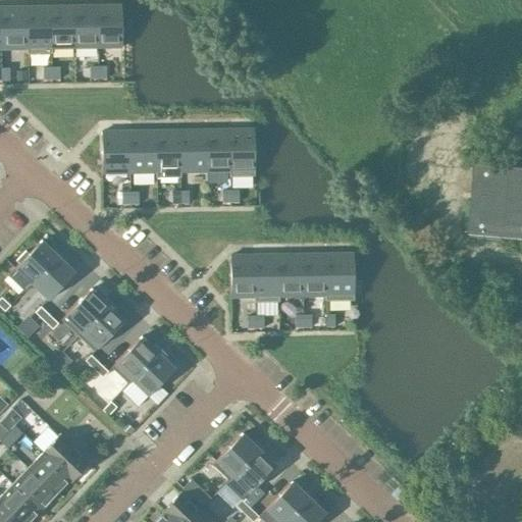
[(97,48),(96,5),(73,6),(73,48),(97,48)]
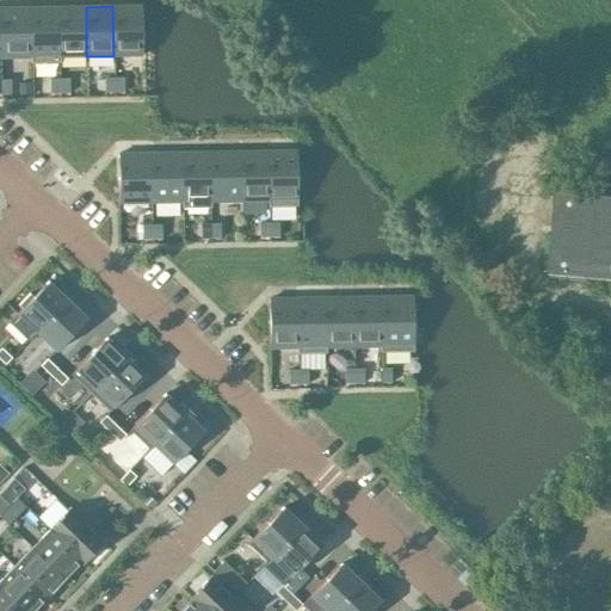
[(142,56),(141,6),(112,6),(113,56),(142,56)]
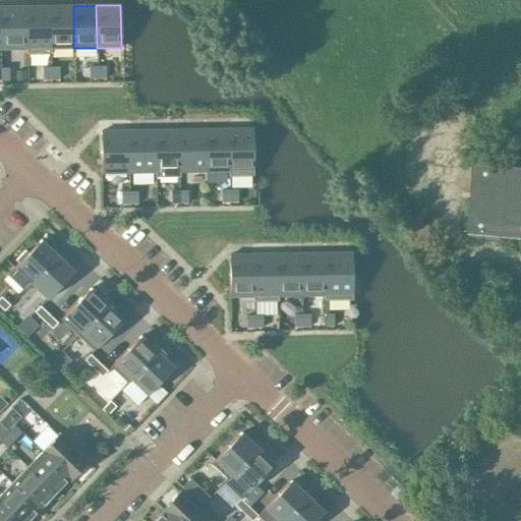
[(27,54),(26,6),(0,6),(0,25),(0,50),(26,49),(26,54),(27,54)]
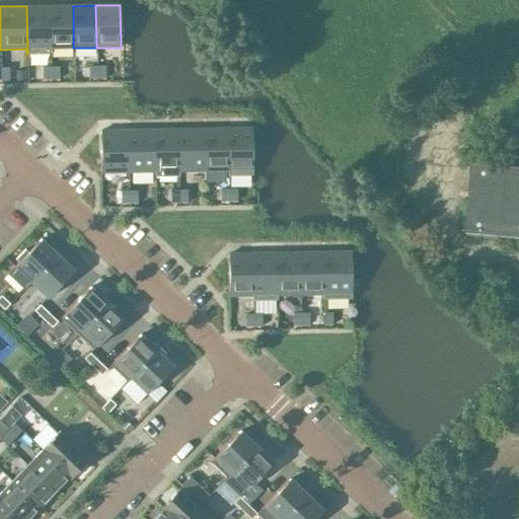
[(51,54),(50,6),(26,6),(27,54),(51,54)]
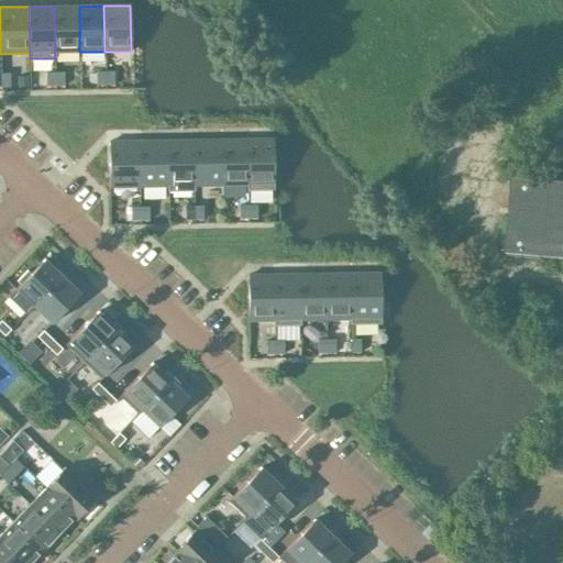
[(79,52),(79,7),(54,7),(55,58),(56,58),(55,53),(79,52)]
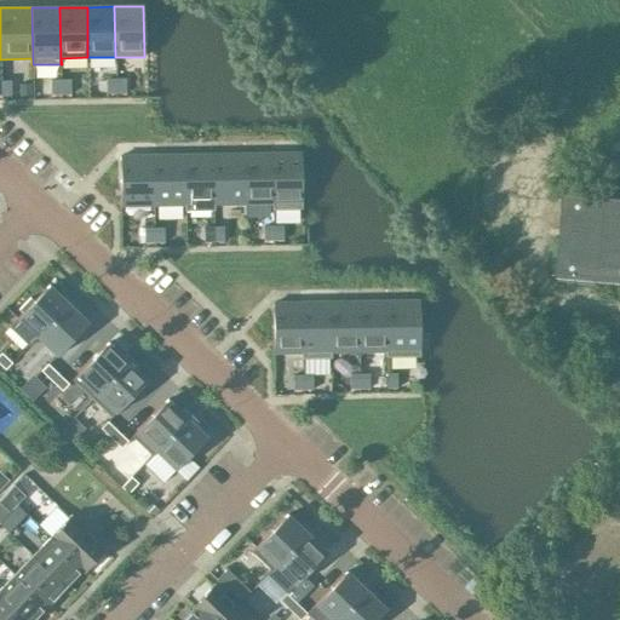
[(116,93),(116,79),(107,80),(107,93),(116,93)]
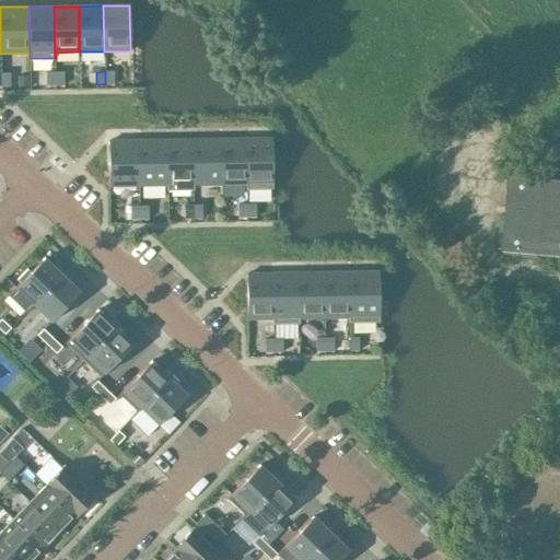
[(114,71),(105,71),(105,84),(114,84),(114,71)]
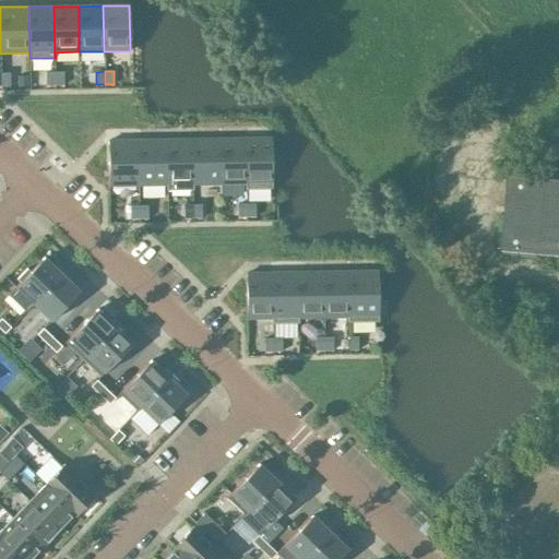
[(55,85),(55,72),(46,72),(46,85),(55,85)]
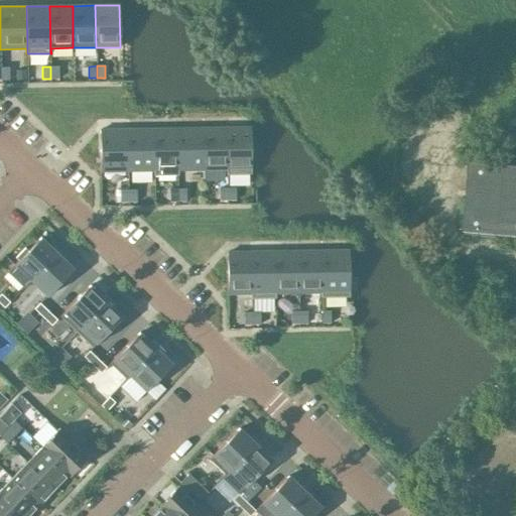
[(58,67),(50,67),(50,79),(58,79),(58,67)]
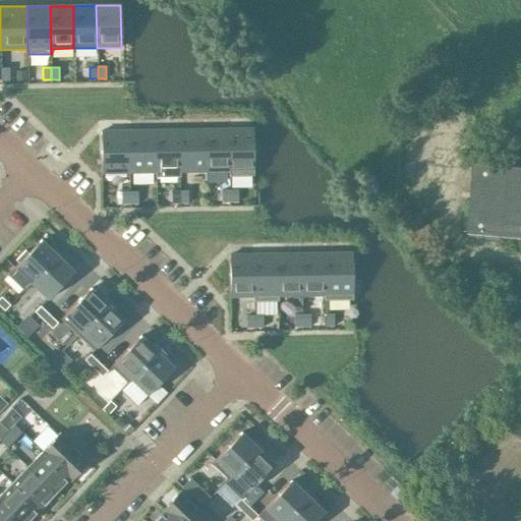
[(9,68),(1,68),(1,80),(9,80),(9,68)]
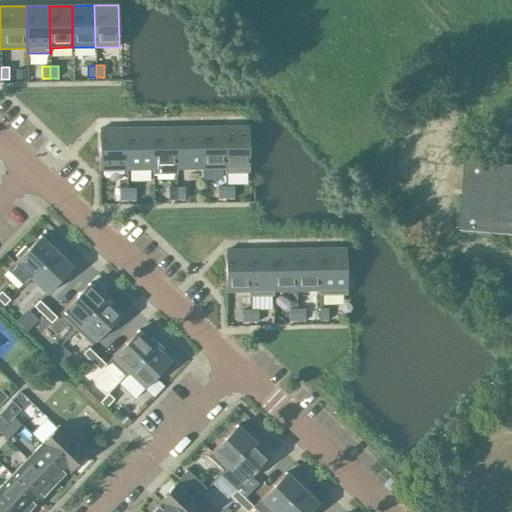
[(249,173),(248,126),(225,127),(225,173),(249,173)]
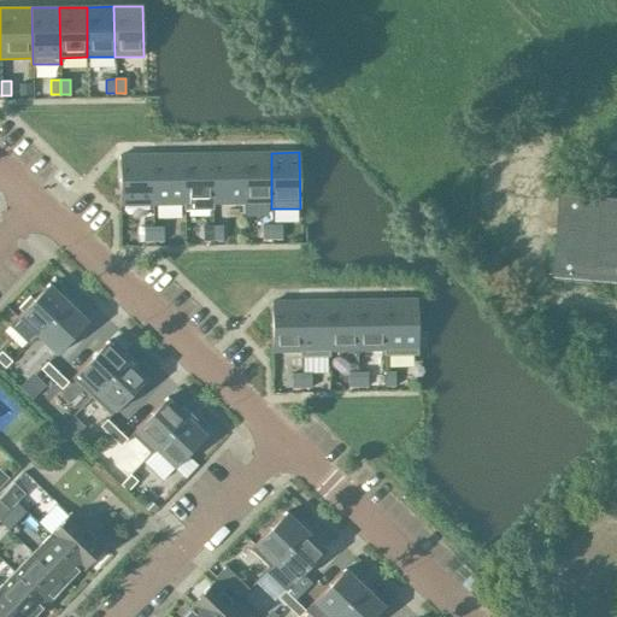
[(244,204),(244,153),(211,154),(212,210),(213,210),(213,204),(244,204)]
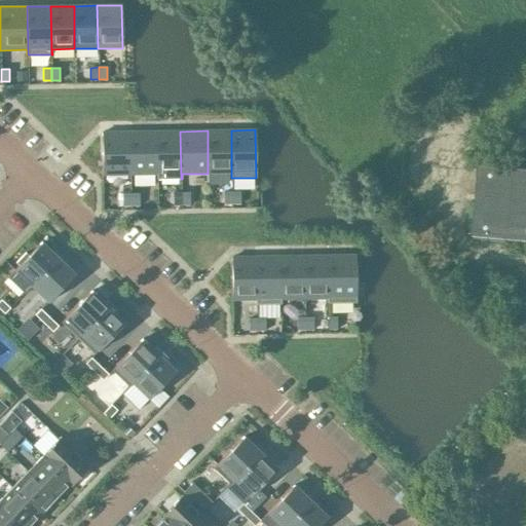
[(231,178),(231,130),(208,130),(208,174),(230,173),(230,178),(231,178)]
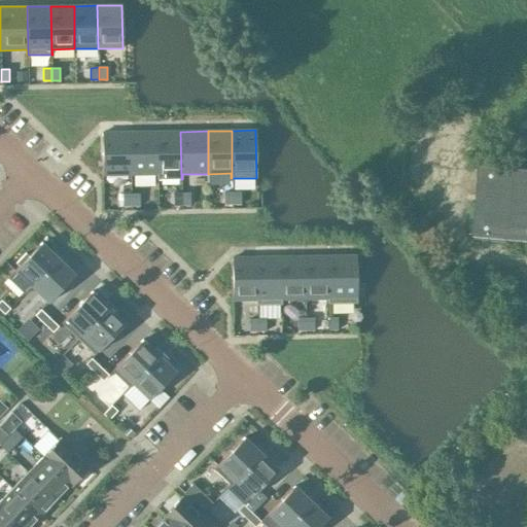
[(131,175),(130,132),(102,133),(103,175),(131,175)]
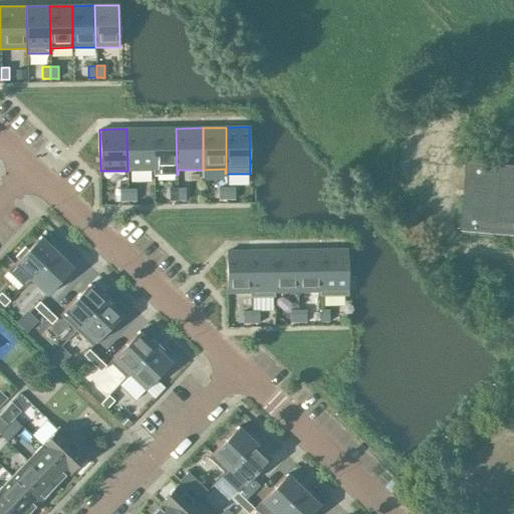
[(154,175),(154,129),(126,129),(127,171),(153,171),(154,175)]
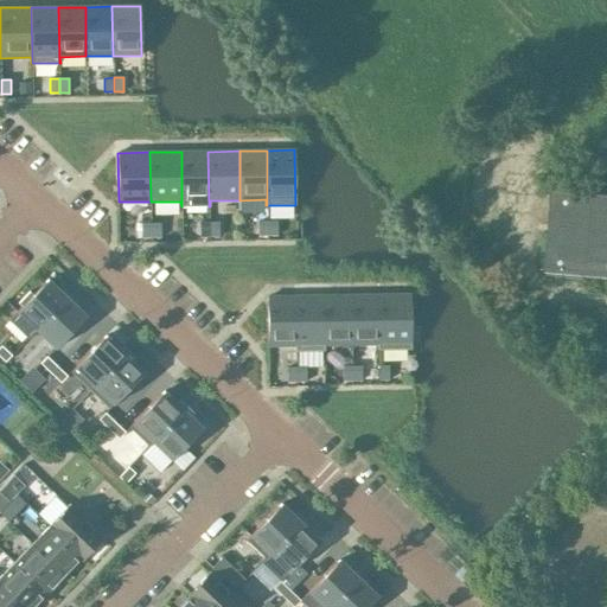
[(209,206),(208,152),(181,152),(181,206),(209,206)]
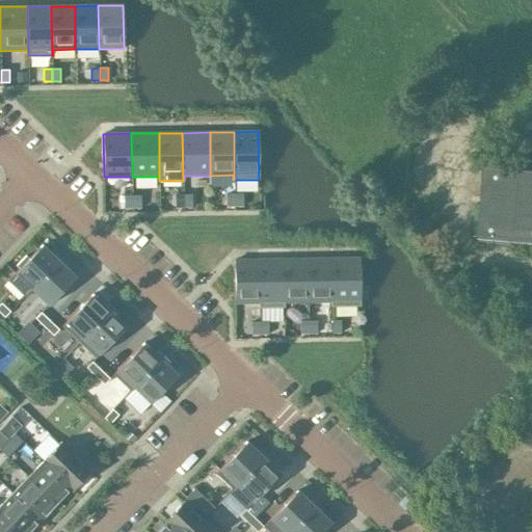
[(531,170),(484,166),(477,238),(531,243),(531,170)]
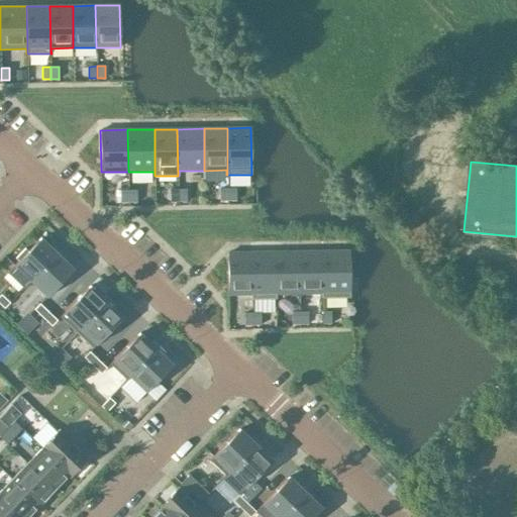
[(228,200),(228,189),(220,189),(220,201),(228,200)]
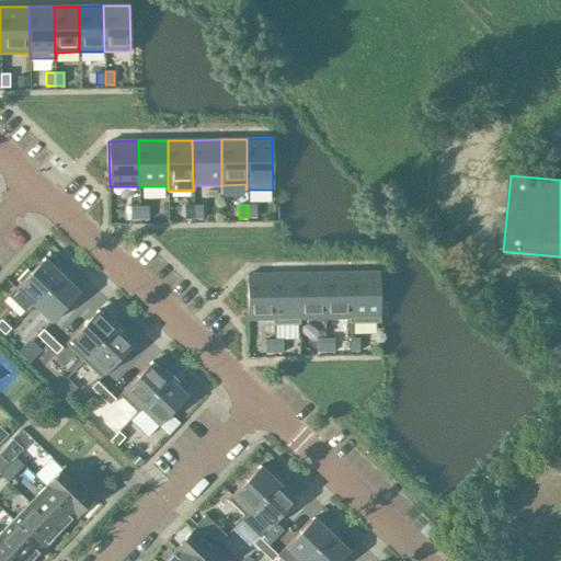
[(148,206),(139,207),(140,219),(149,219),(148,206)]
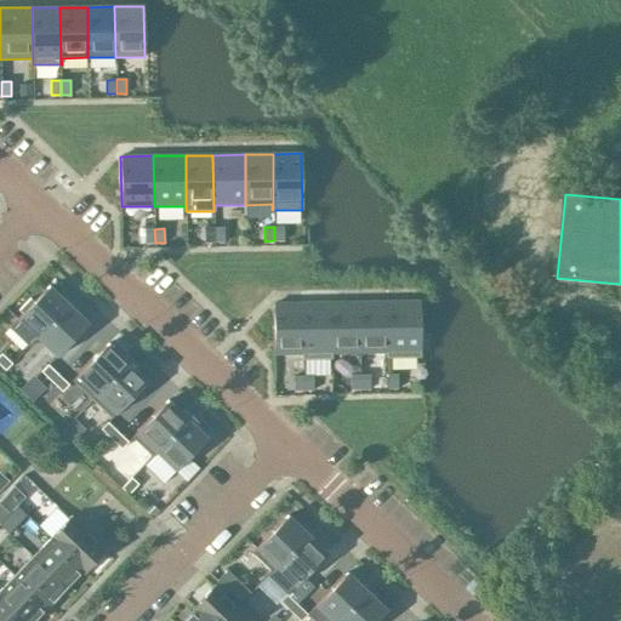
[(215,241),(215,228),(204,228),(205,241),(215,241)]
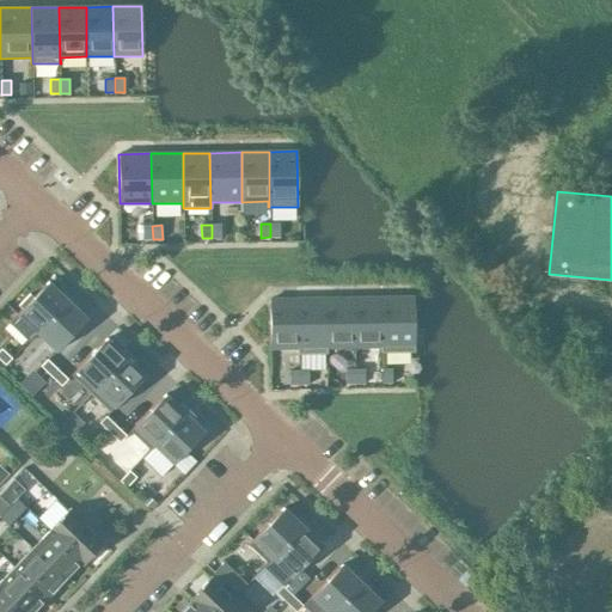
[(153,239),(152,226),(142,226),(144,239),(153,239)]
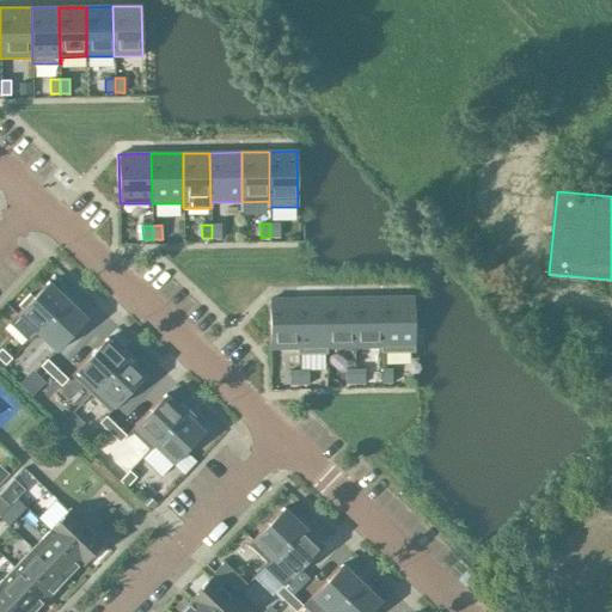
[(36,334),(69,298),(67,300),(48,282),(34,298),(30,294),(18,306),(22,310),(8,323),(29,342),(37,334),(36,334)]
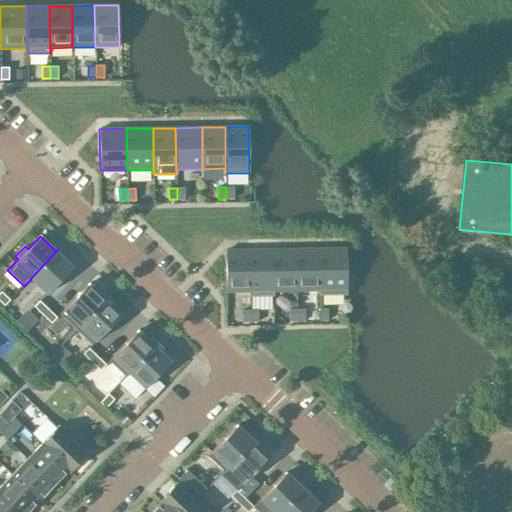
[(347,295),(346,248),(319,249),(319,295),(347,295)]
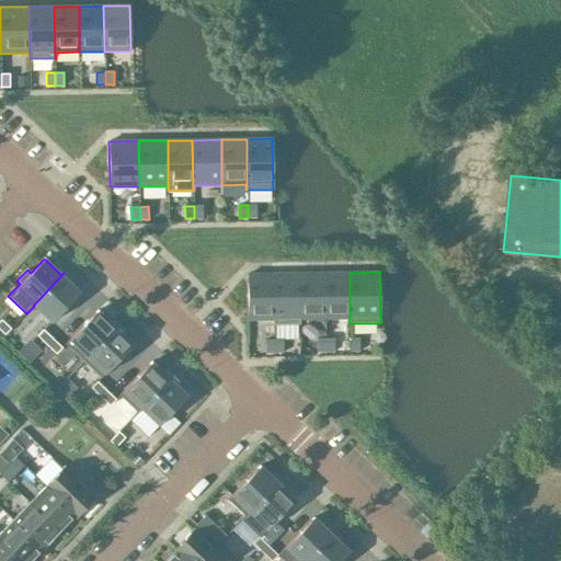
[(80,293),(63,276),(65,274),(64,273),(33,306),(34,306),(50,322),(80,293)]
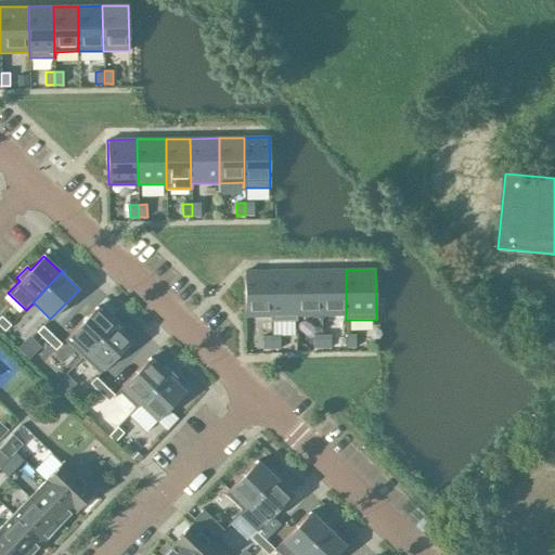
[(296,321),(295,270),(270,271),(271,321),(296,321)]
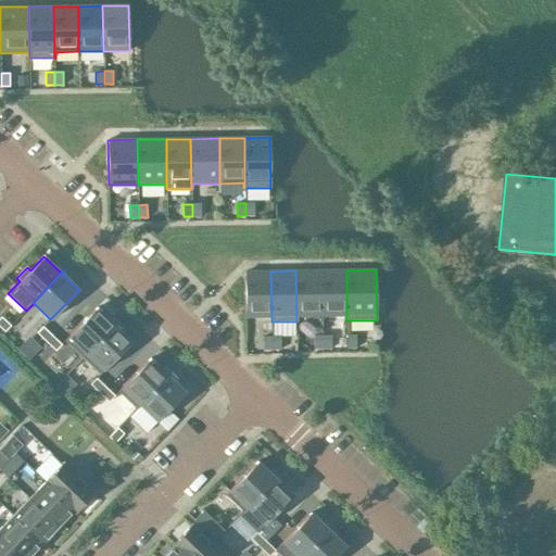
[(321,316),(321,270),(295,270),(297,321),(297,316),(321,316)]
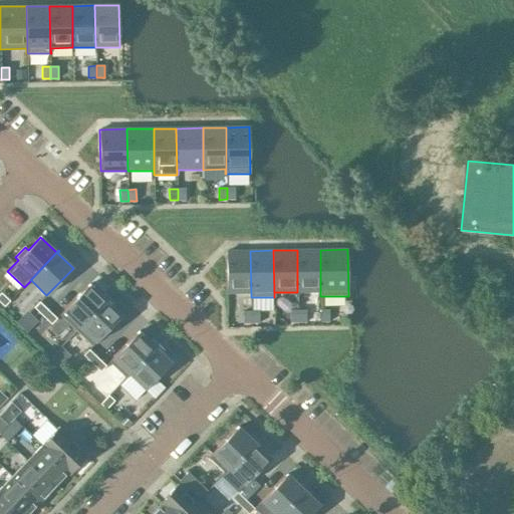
[(320,296),(320,250),(297,250),(297,292),(319,291),(319,296),(320,296)]
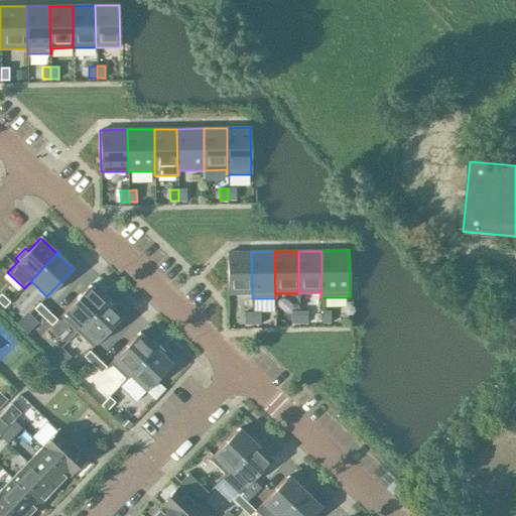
[(252,298),(251,252),(227,252),(228,294),(251,294),(251,298),(252,298)]
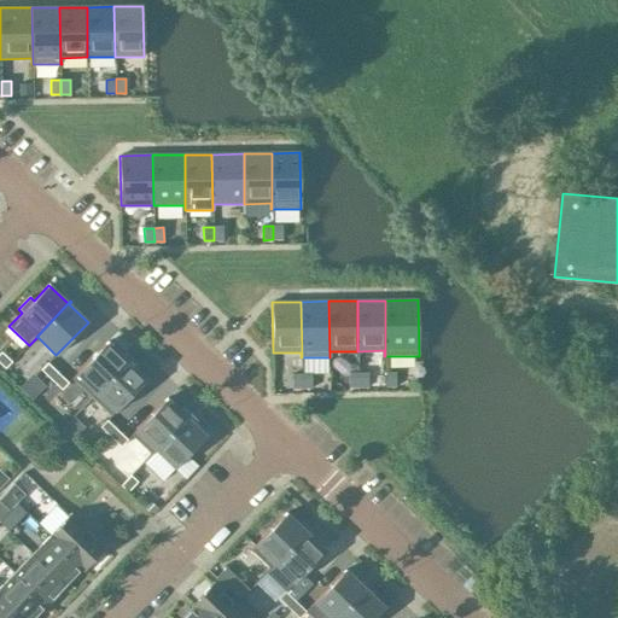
[(92,397),(128,360),(129,357),(127,360),(108,342),(73,379),(92,397)]
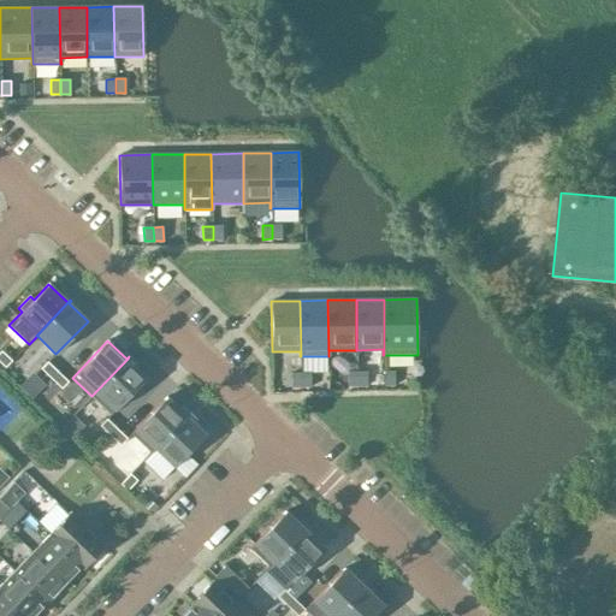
[(12,361),(1,351),(0,351),(0,362),(5,368),(12,361)]
